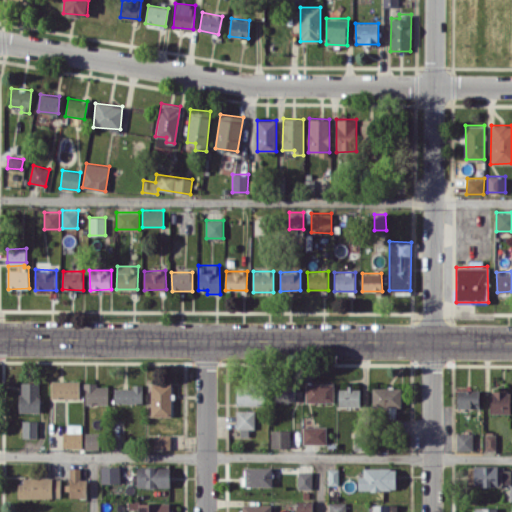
[(51,398),(80,398),(80,380),(51,380),(51,398)]
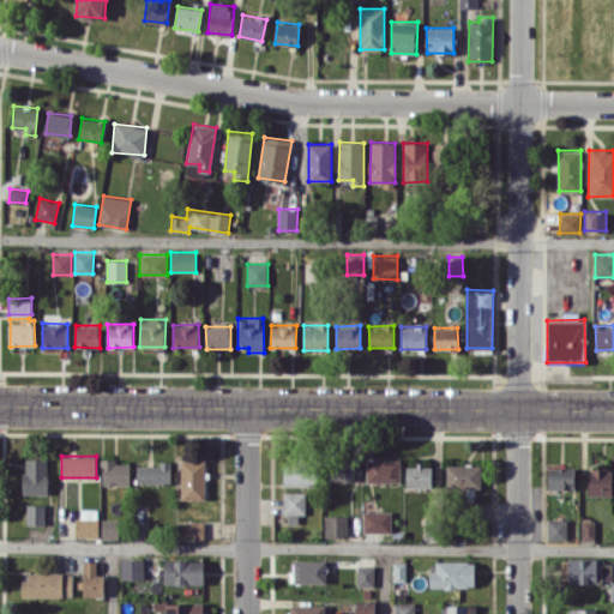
[(48,493),(48,458),(24,458),(24,494),(48,493)]
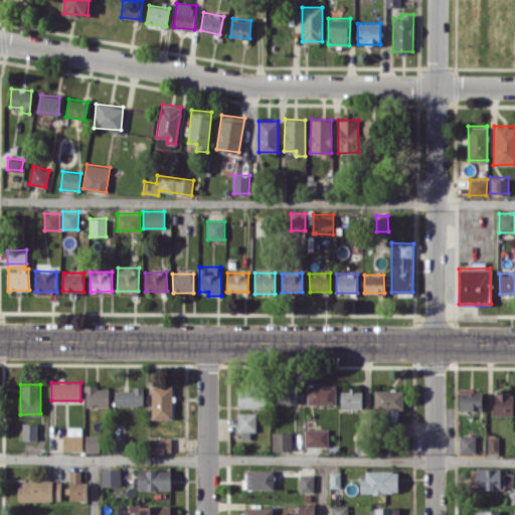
[(172,385),(152,385),(151,418),(172,418),(172,385)]
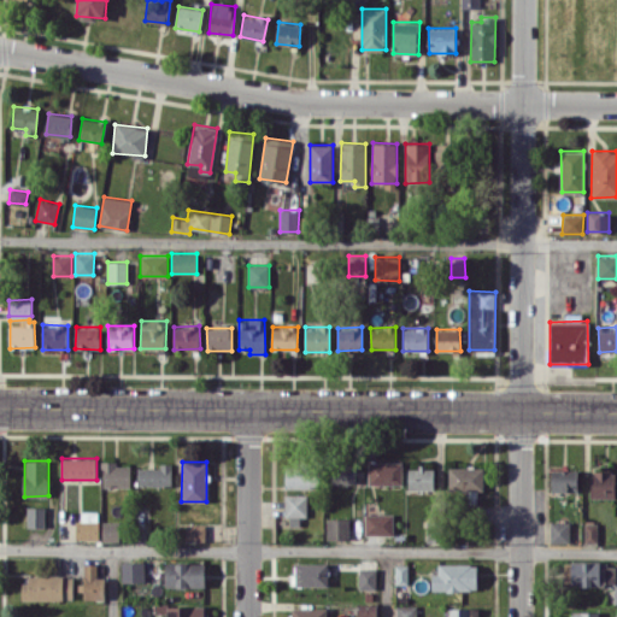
[(356,483),(354,462),(331,463),(333,485),(356,483)]
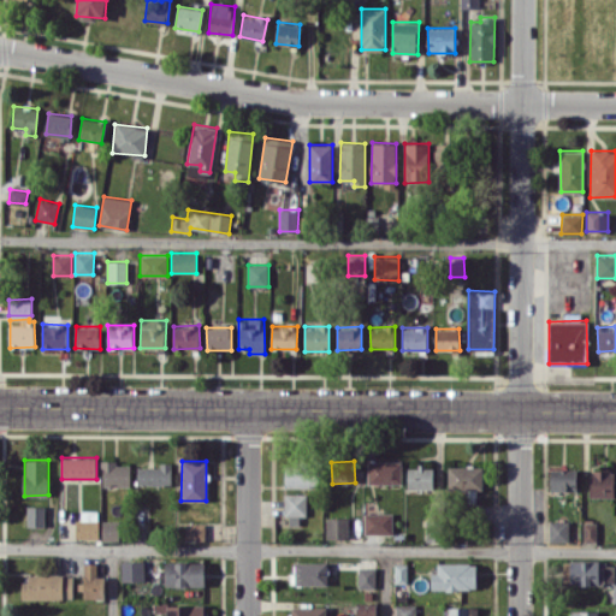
[(402,483),(401,461),(367,461),(368,484),(402,483)]
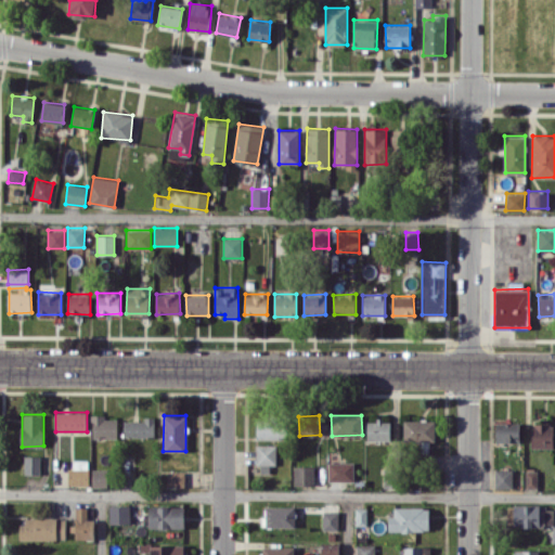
[(117,438),(118,416),(92,416),(92,438),(117,438)]
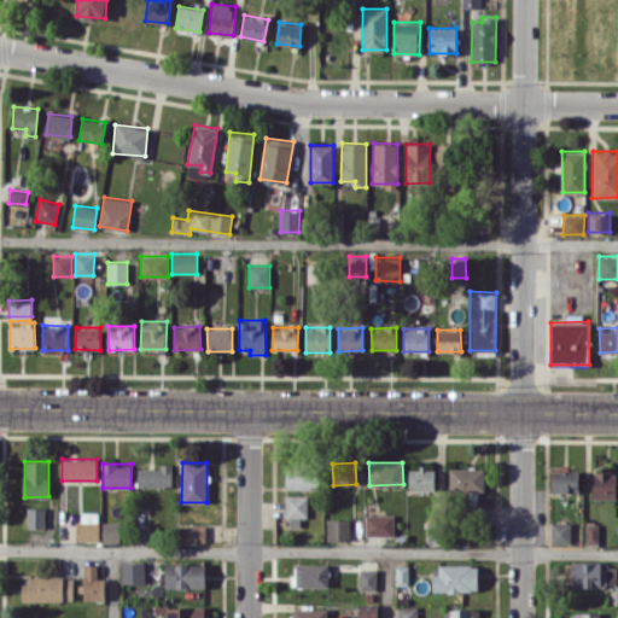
[(138,487),(173,487),(173,464),(161,464),(161,468),(138,468),(138,487)]
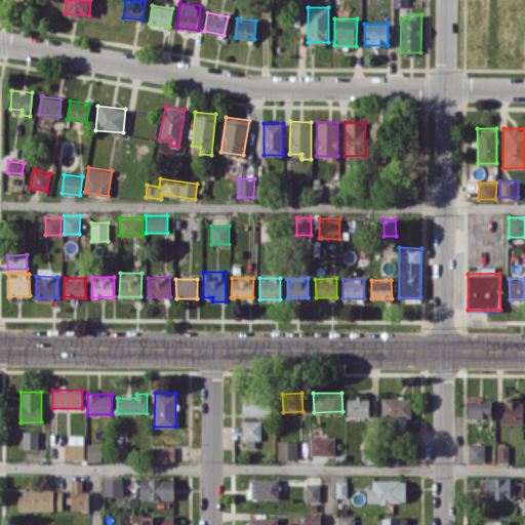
[(269,415),(269,394),(242,394),(243,415),(269,415)]
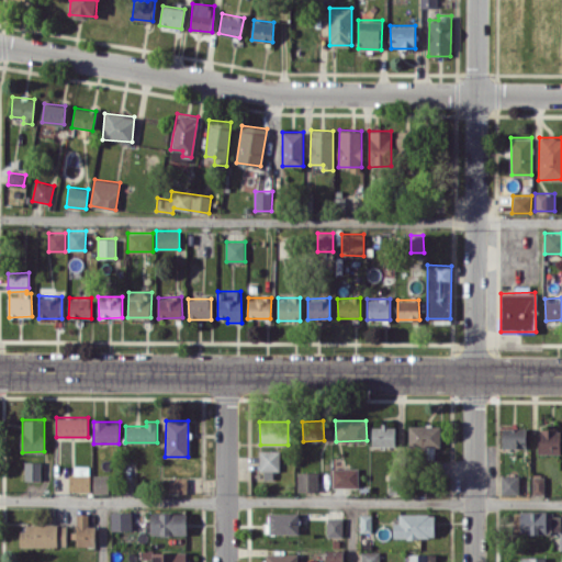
[(372,446),(395,446),(395,425),(372,425),(372,446)]
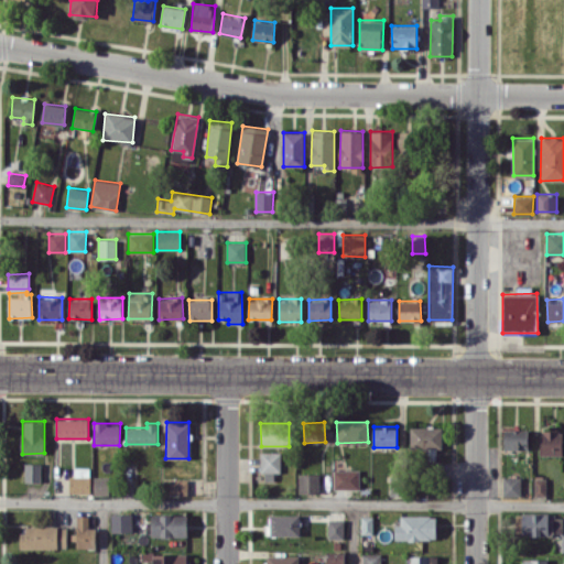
[(410,427),(410,448),(443,447),(442,426),(410,427)]
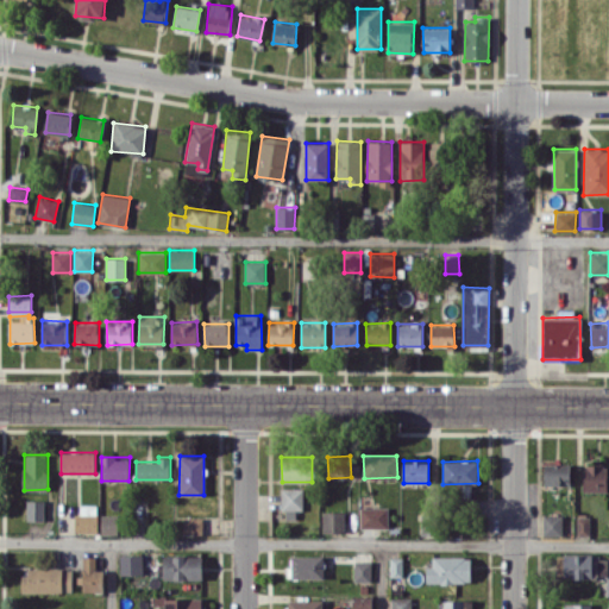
[(570,464),(544,464),(544,485),(570,485),(570,464)]
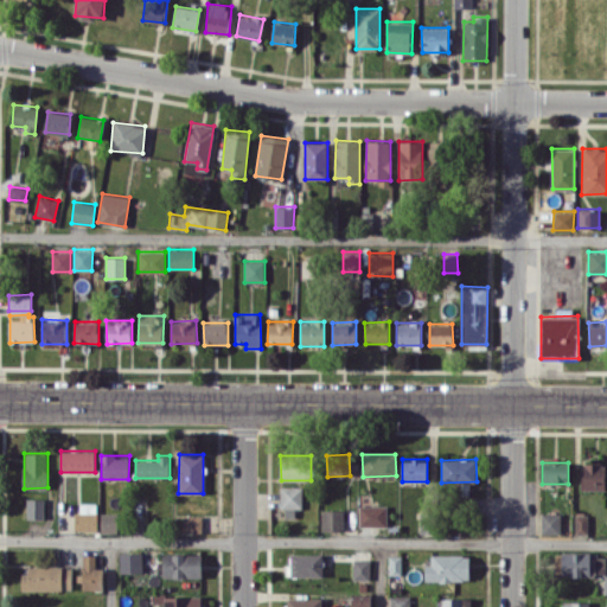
[(605,490),(605,464),(581,464),(581,490),(605,490)]
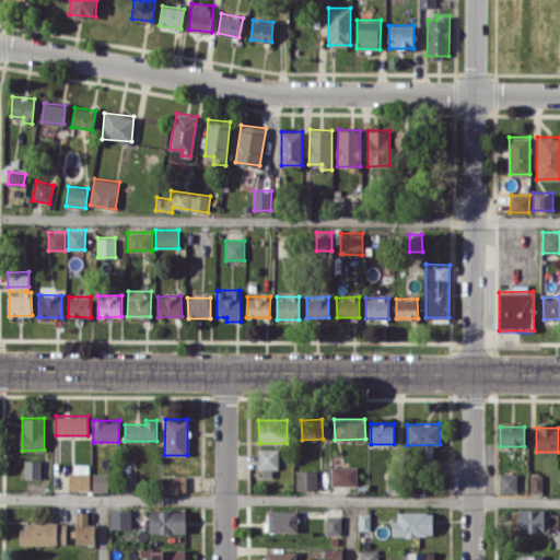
[(259,477),(271,477),(271,469),(278,469),(279,448),(260,448),(259,477)]
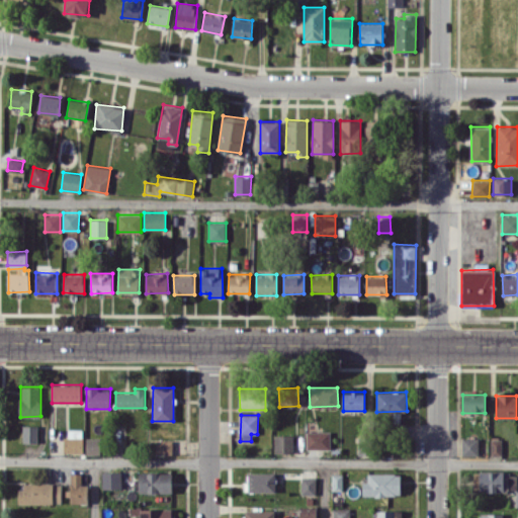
[(37,426),(23,425),(23,442),(37,442),(37,426)]
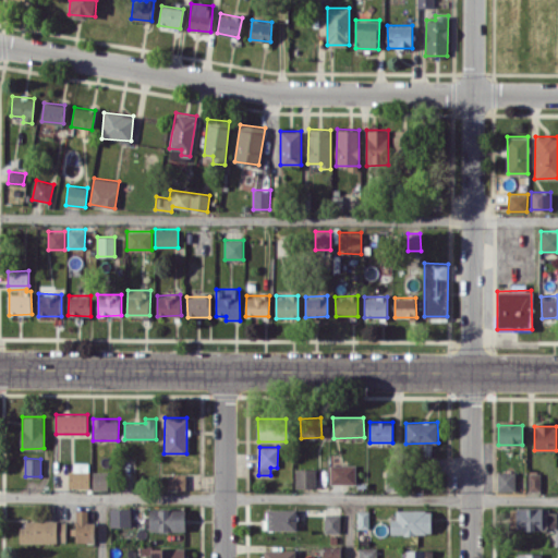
[(89,463),(71,463),(70,487),(88,488),(89,463)]
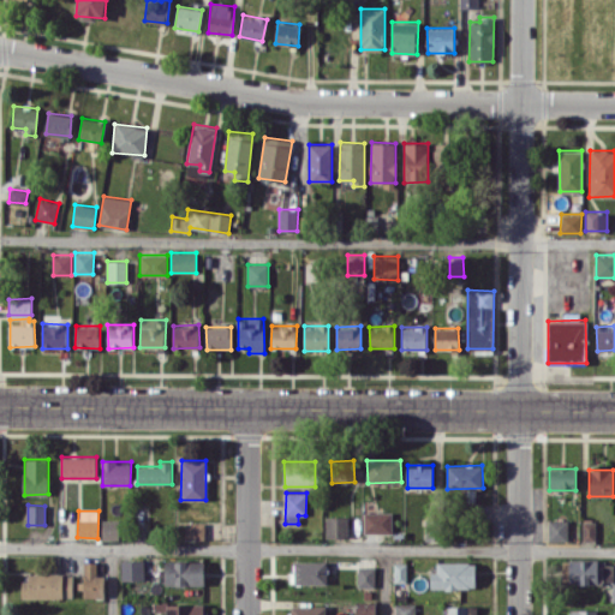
[(392,512),(364,512),(364,532),(392,532),(392,512)]
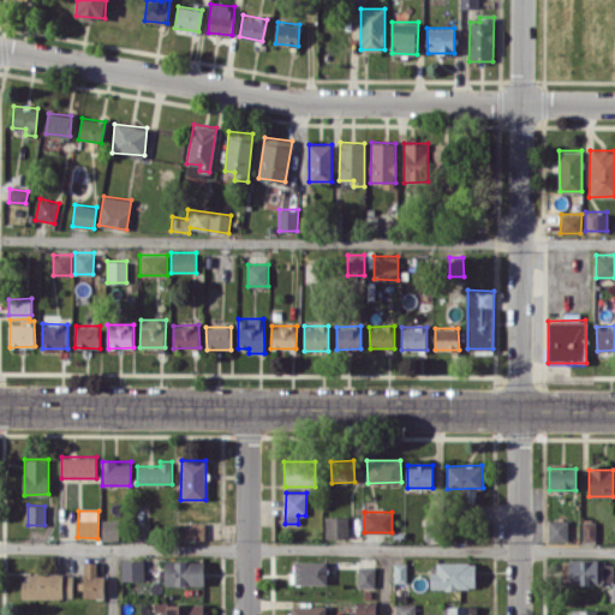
[(347,538),(348,517),(326,517),(326,537),(347,538)]
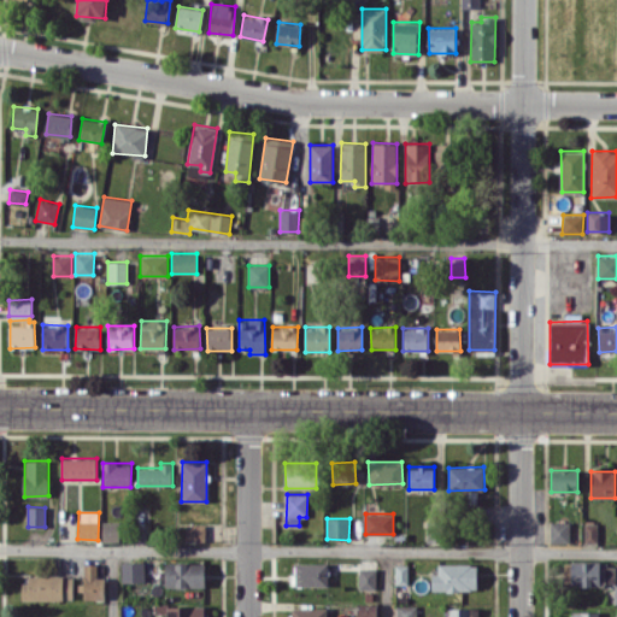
[(583,542),(597,542),(597,521),(583,519),(583,542)]
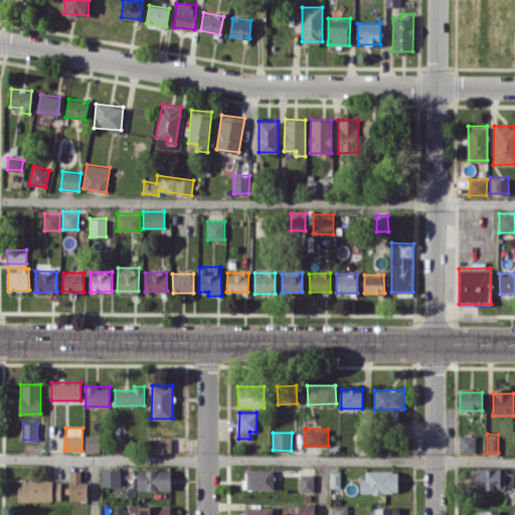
[(84,452),(101,452),(101,436),(86,436),(84,452)]
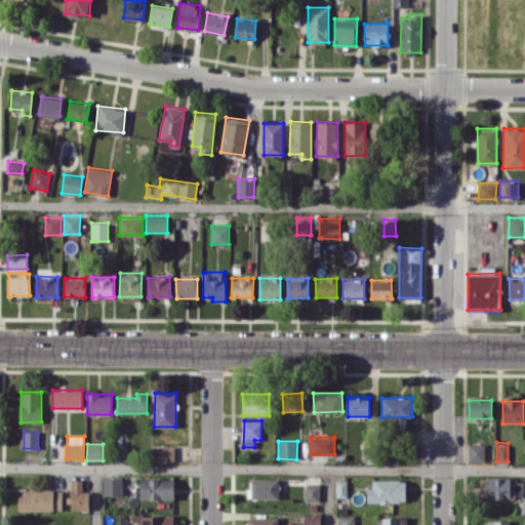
[(469,461),(485,461),(485,444),(469,444),(469,461)]
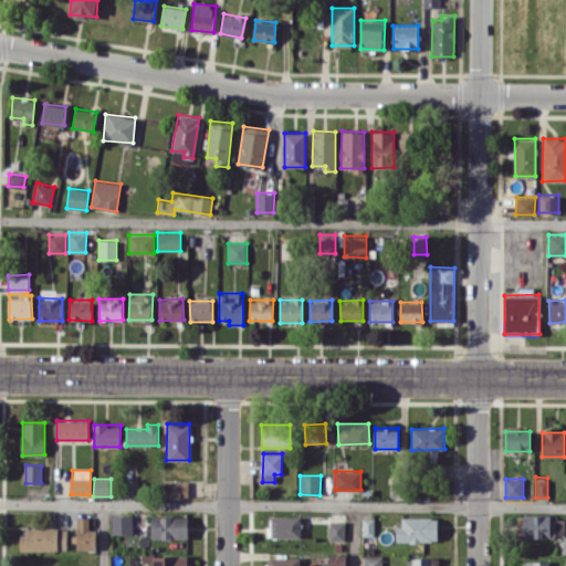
[(170,495),(188,496),(188,481),(170,480),(170,495)]
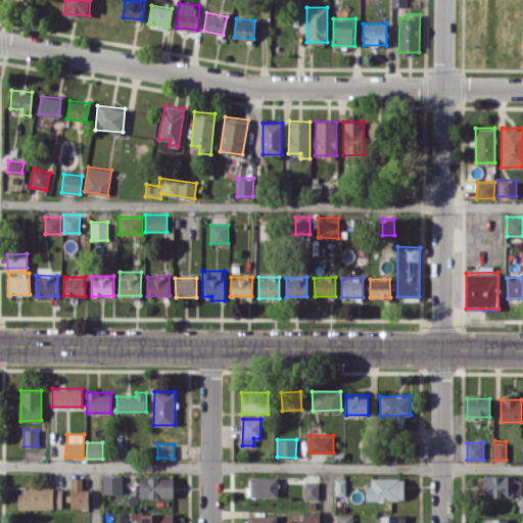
[(509,476),(484,475),(483,495),(508,496),(509,476)]
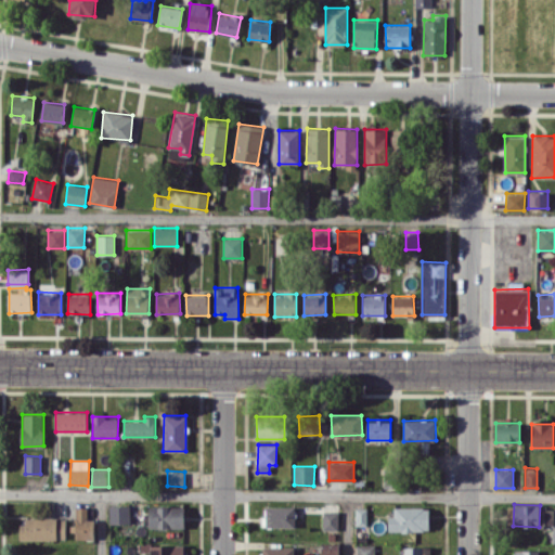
[(108,505),(110,523),(130,523),(129,505),(108,505)]
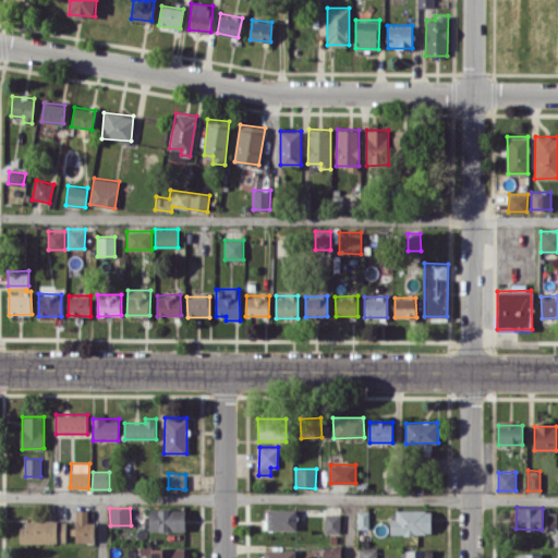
[(185,509),(149,508),(149,531),(184,531),(185,509)]
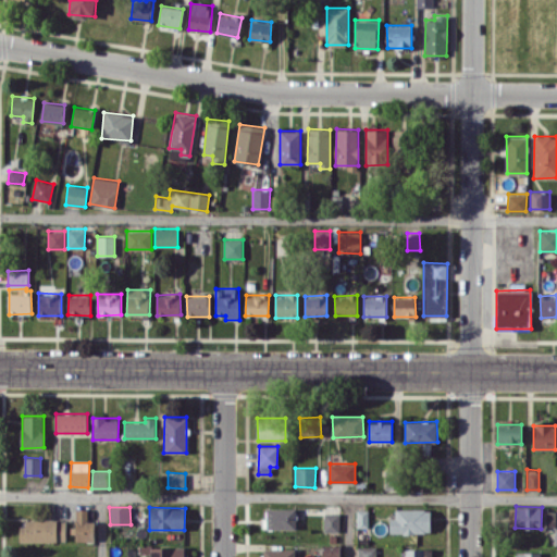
[(88,520),(88,508),(76,508),(75,541),(94,541),(94,520),(88,520)]
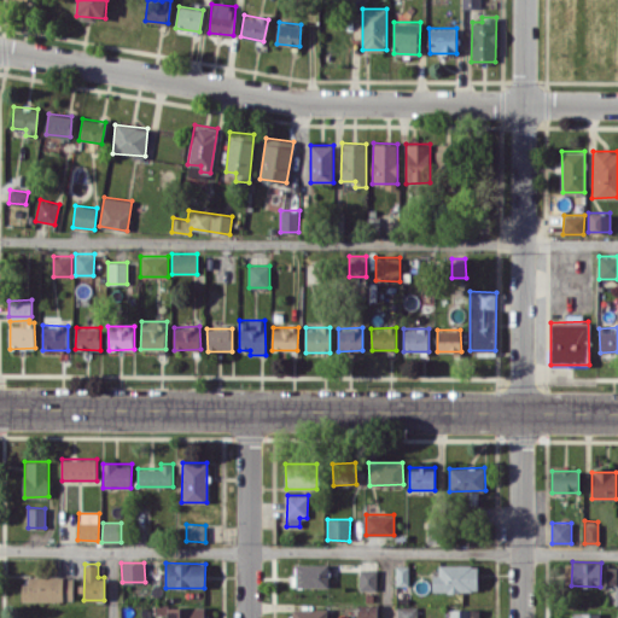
[(328,564),(293,564),(293,587),(327,587),(328,564)]
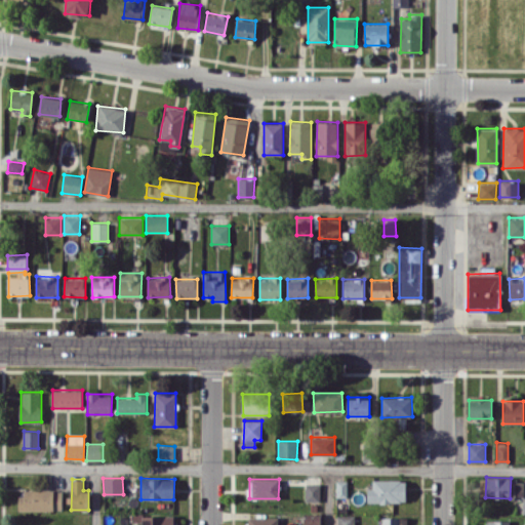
[(335,496),(347,496),(348,480),(336,480),(335,496)]
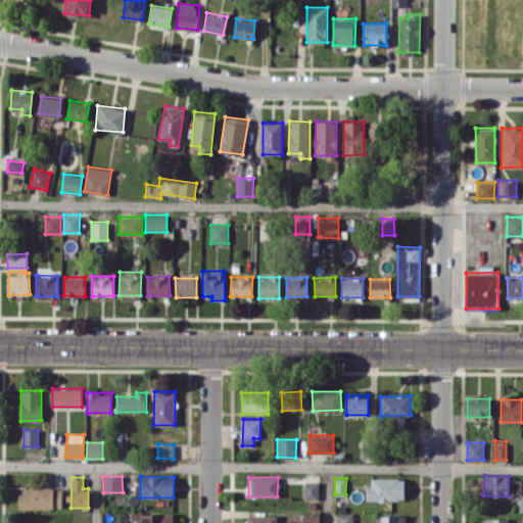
[(405,478),(371,478),(372,486),(366,486),(366,501),(405,500),(405,478)]
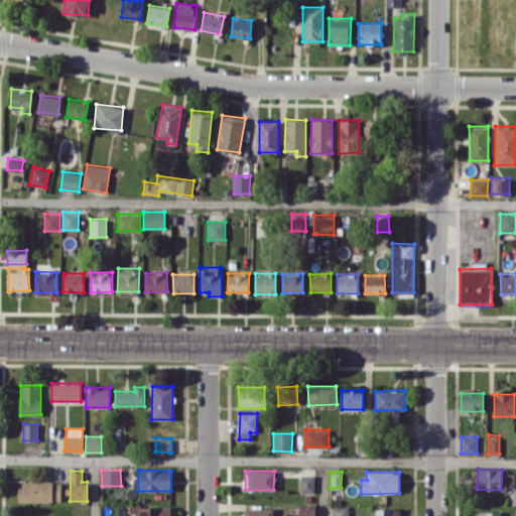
[(314,476),(300,475),(300,492),(314,493),(314,476)]
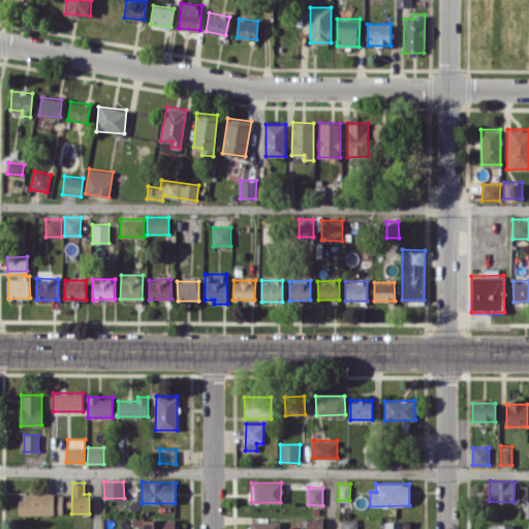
[(21,512),(63,514),(63,494),(21,493),(21,512)]
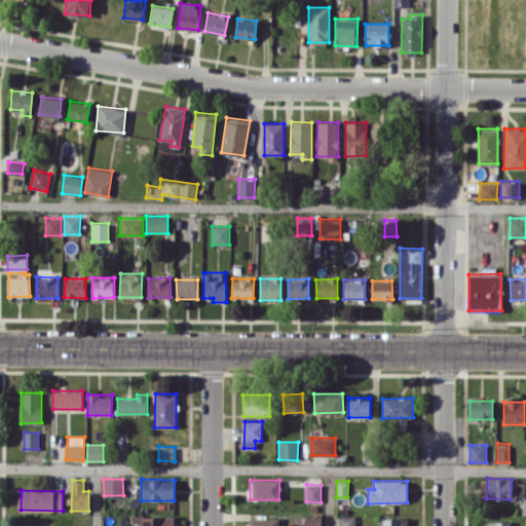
[(304,515),(304,525),(321,525),(321,515),(304,515)]
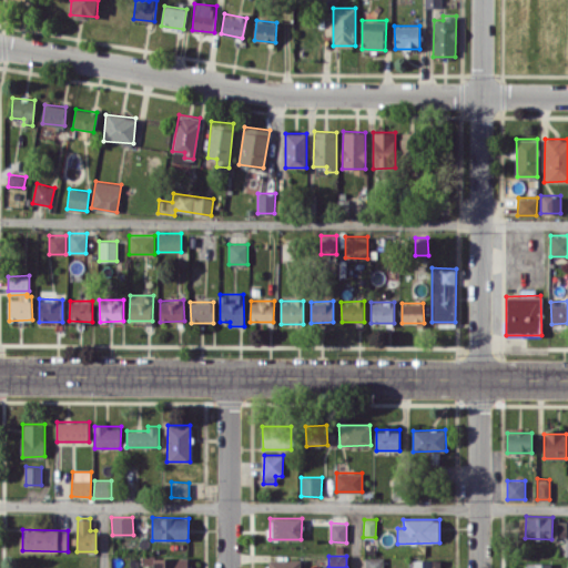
[(188,567),(188,558),(154,557),(154,567),(148,566),(148,567),(188,567)]
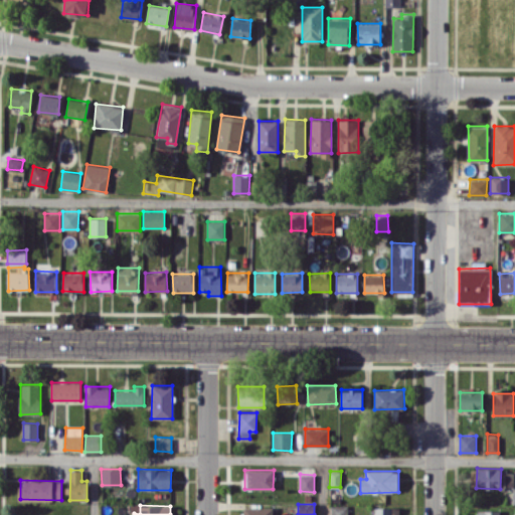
[(347,514),(348,505),(331,505),(330,514),(347,514)]
